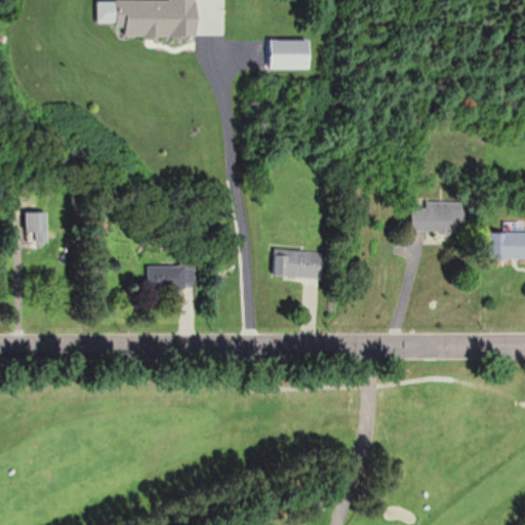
[(463,233),(463,203),(412,202),(412,232),(463,233)]
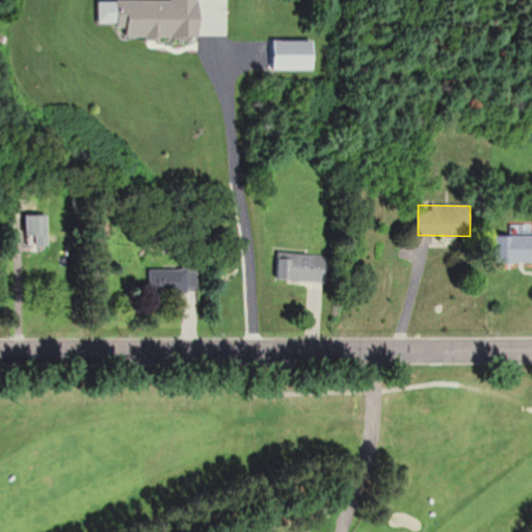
[(47,245),(47,215),(26,215),(26,245),(47,245)]
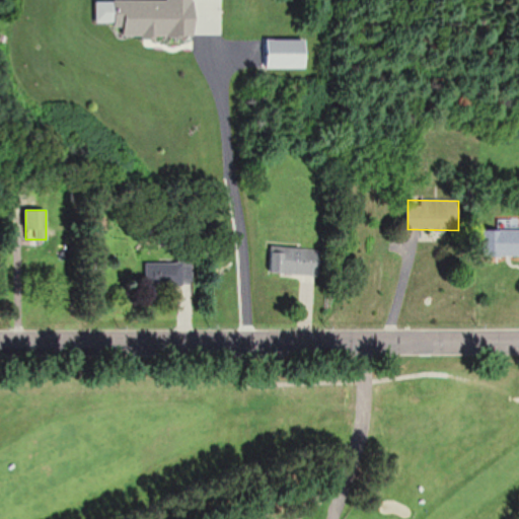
[(518,226),(497,226),(497,231),(483,231),(483,258),(518,257),(518,226)]
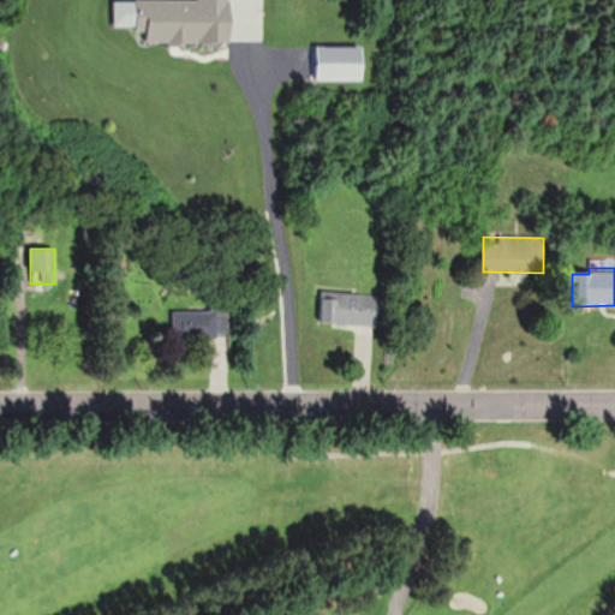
[(321,323),(380,326),(381,294),(321,292),(321,323)]
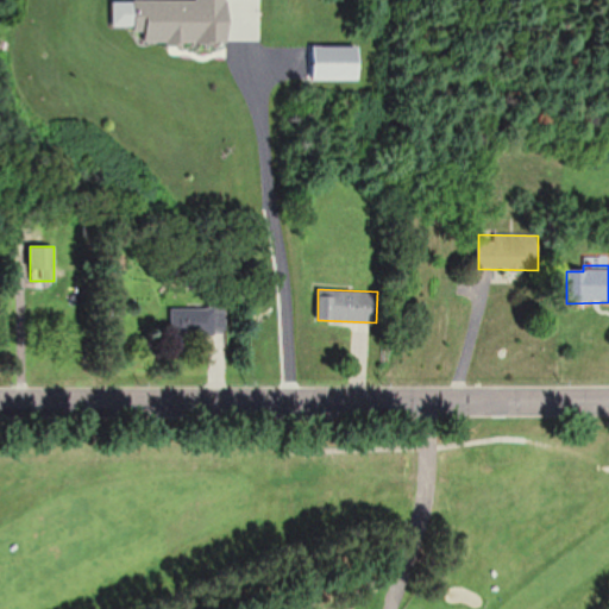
[(225,308),(170,308),(170,334),(226,334),(225,308)]
